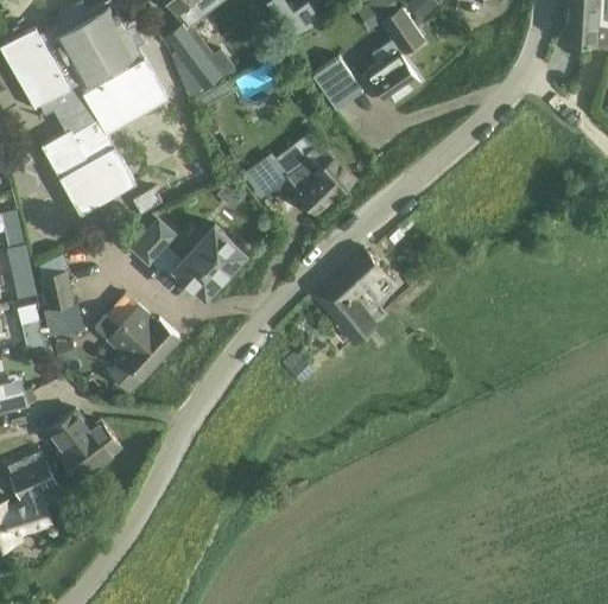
[(120,18),(109,0),(108,0),(87,13),(81,1),(57,16),(61,23),(38,36),(35,29),(0,46),(0,50),(33,109),(39,107),(45,116),(54,112),(65,133),(40,147),(78,216),(135,185),(108,135),(168,101),(143,58),(143,57),(120,18)]
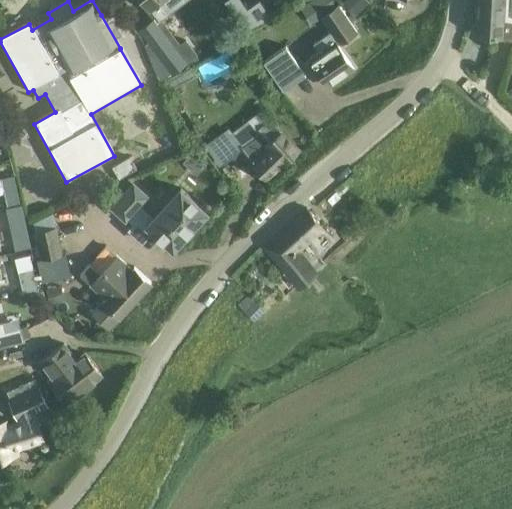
[(140,0),(149,11),(150,11),(159,23),(167,16),(168,17),(190,0),(140,0)]
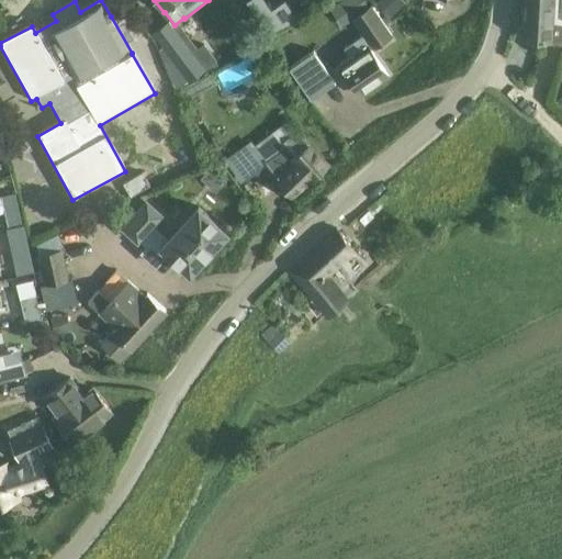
[(343,25),(369,6),(364,0),(345,0),(332,10),(343,25)]
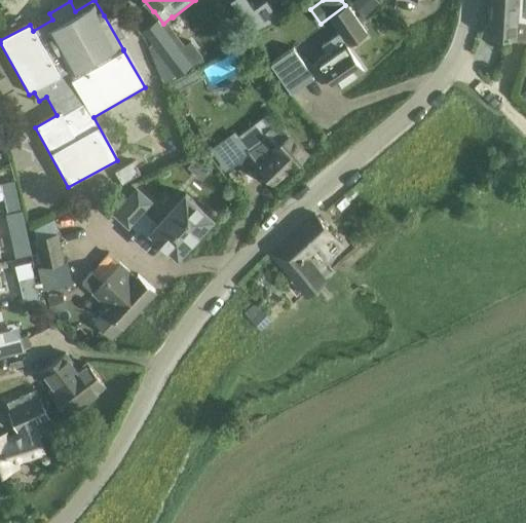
[(379,6),(373,0),(357,0),(351,5),(366,20),(379,6)]
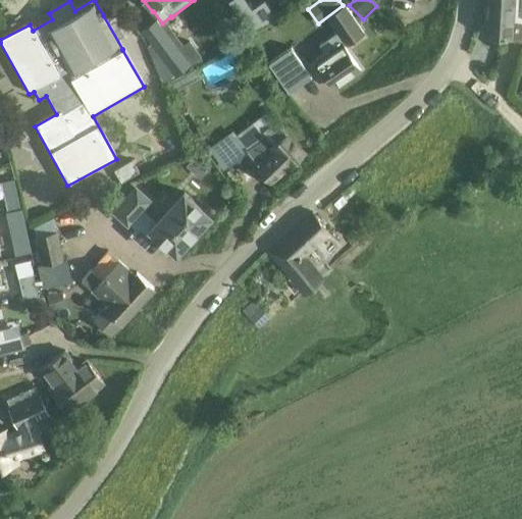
[(521,0),(485,0),(483,37),(521,38),(521,0)]
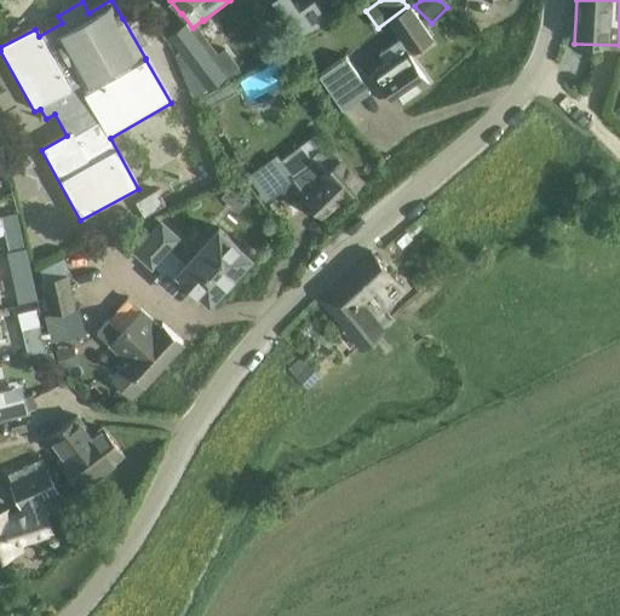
[(385,68),(374,76),(396,109),(428,87),(409,59),(432,42),(411,11),(409,10),(406,12),(388,24),(400,44),(399,45),(397,44),(378,57),(385,68)]
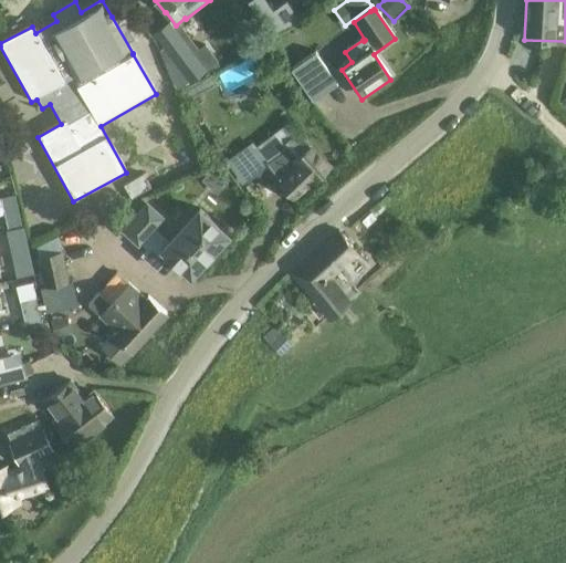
[(168,23),(152,37),(171,61),(187,48),(168,23)]
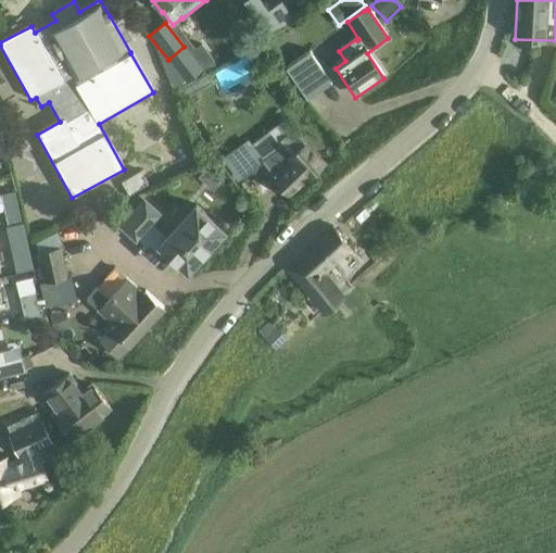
[(180,53),(166,62),(179,83),(193,74),(180,53)]
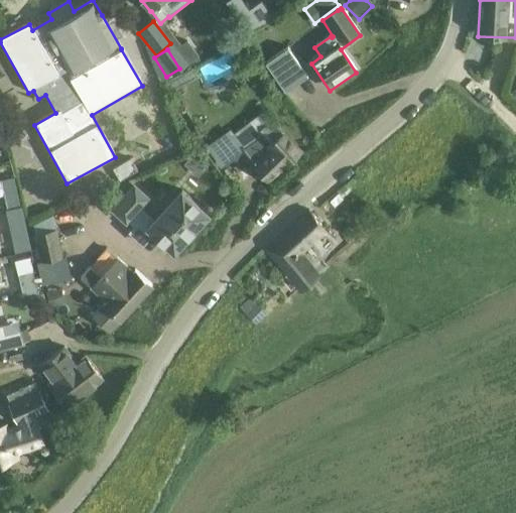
[(285,94),(306,79),(287,50),(265,66),(285,94)]
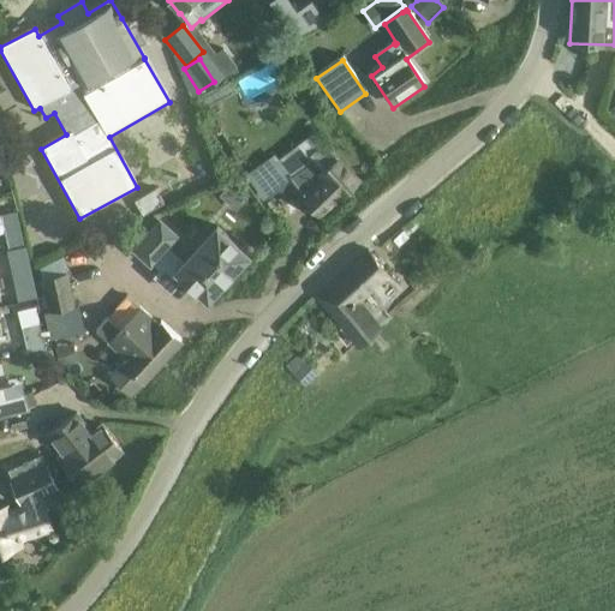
[(292,184),(304,199),(318,219),(356,186),(338,163),(336,163),(323,147),(314,136),(278,163),(273,157),(244,179),(263,205),(292,184)]
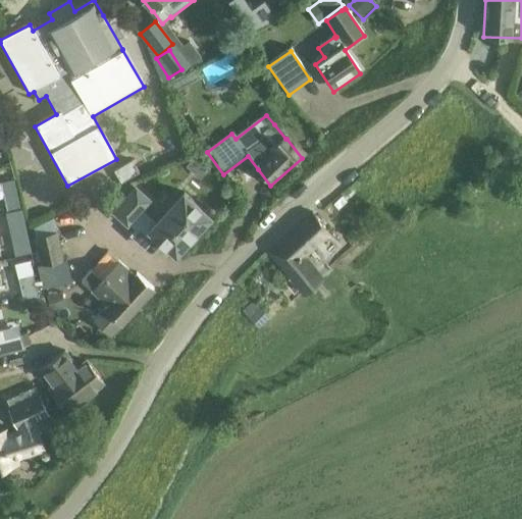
[(113,172),(117,180),(120,186),(139,175),(132,162),(113,172)]
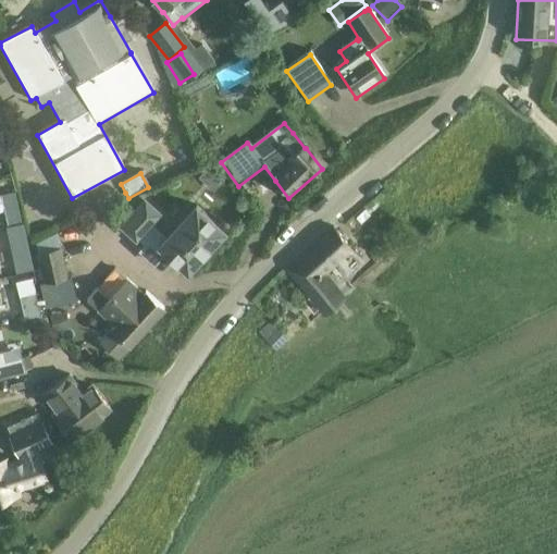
[(145,204),(122,228),(136,241),(137,238),(146,246),(140,253),(155,266),(166,253),(187,272),(202,256),(201,255),(207,248),(208,249),(223,233),(196,208),(165,241),(149,225),(158,216),(145,204)]
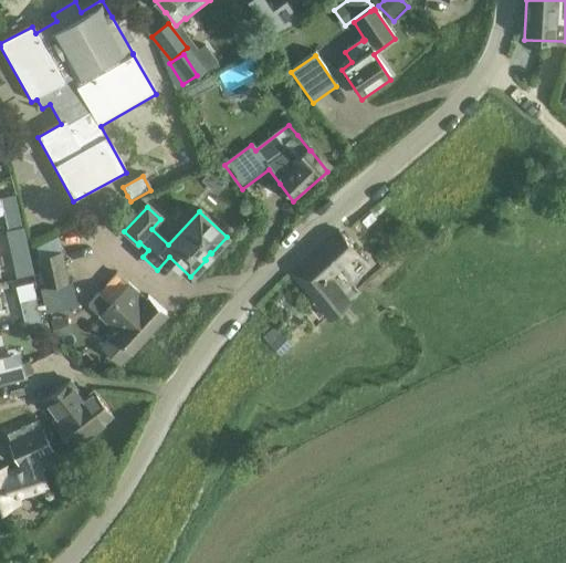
[(8,229),(21,227),(18,212),(4,216),(8,229)]
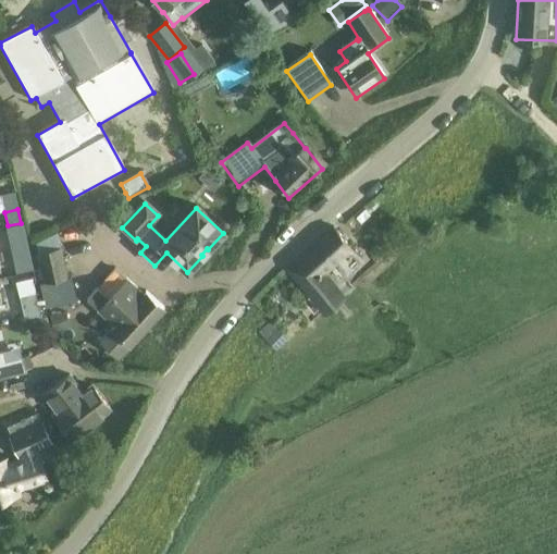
[(347,275),(359,263),(362,260),(332,230),(286,271),(317,304),(336,285),(326,274),(326,273),(327,272),(335,262),(347,275)]
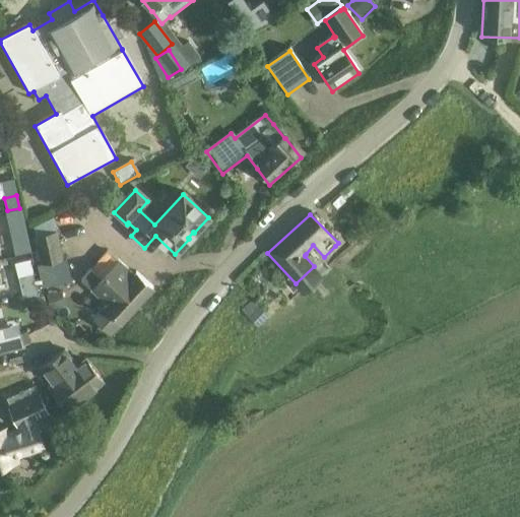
[(57,232),(34,237),(40,266),(38,267),(43,289),(70,283),(65,260),(63,260),(57,232)]
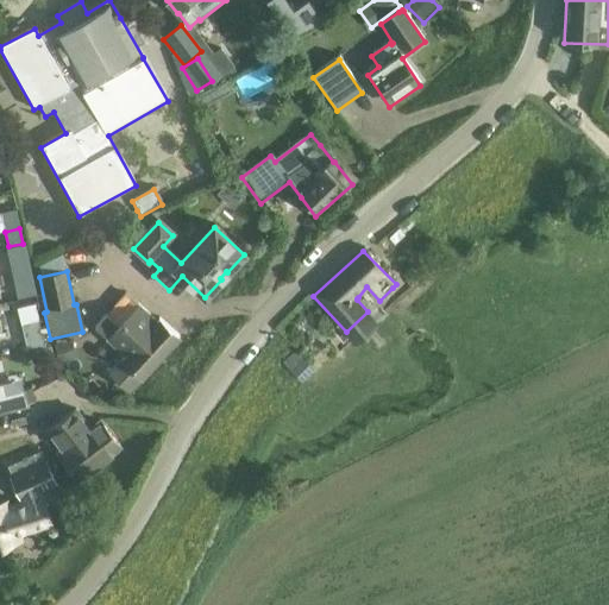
[(157,322),(138,304),(117,327),(106,317),(94,329),(106,340),(105,341),(124,359),(110,375),(129,392),(179,339),(158,320),(157,322)]
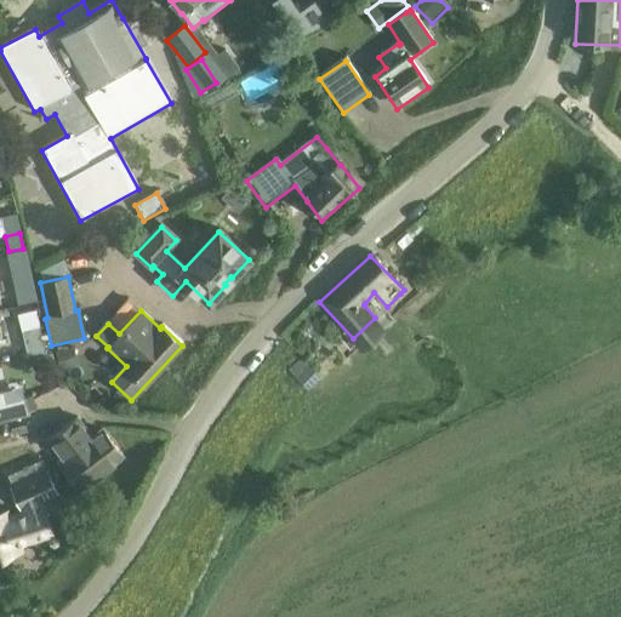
[(290,373),(300,383),(312,370),(302,360),(290,373)]
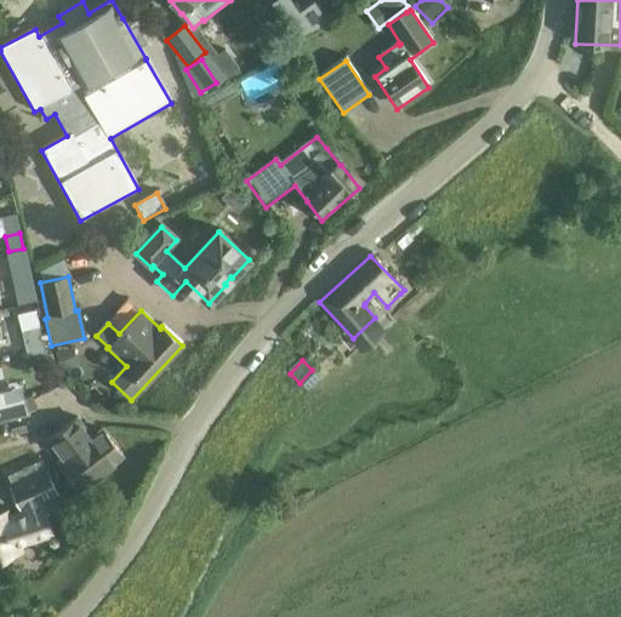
[(0,423),(28,417),(24,399),(6,404),(4,394),(0,394),(0,423)]
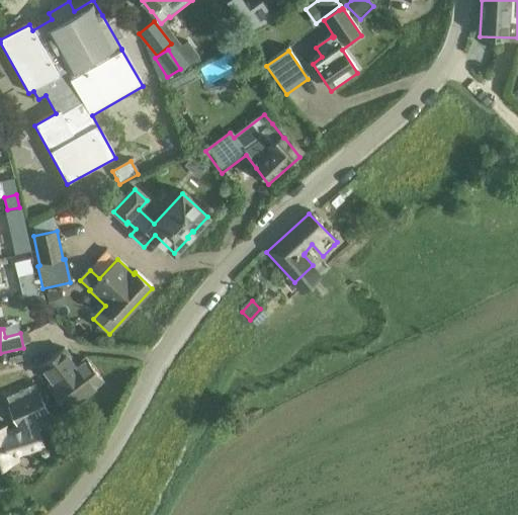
[(52,387),(49,389),(66,411),(101,384),(85,361),(77,367),(64,349),(37,368),(52,387)]
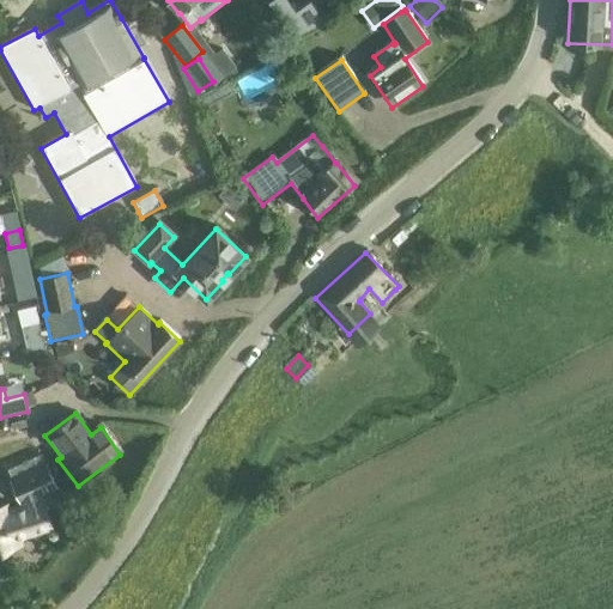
[(10,481),(46,466),(41,456),(6,472),(10,481)]
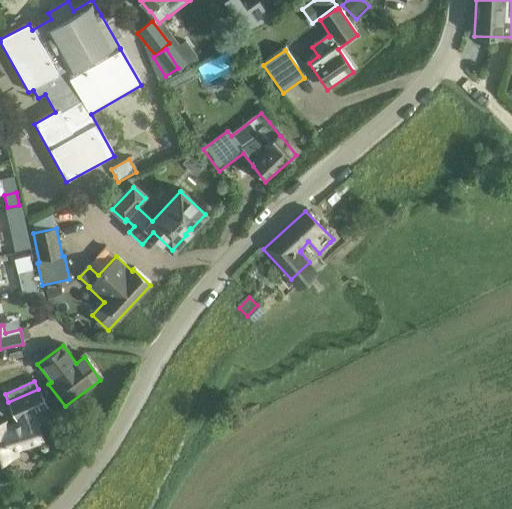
[(38,389),(8,402),(7,403),(17,424),(8,426),(7,423),(0,425),(0,463),(19,457),(18,454),(18,453),(19,453),(44,444),(35,416),(48,409),(38,389)]
